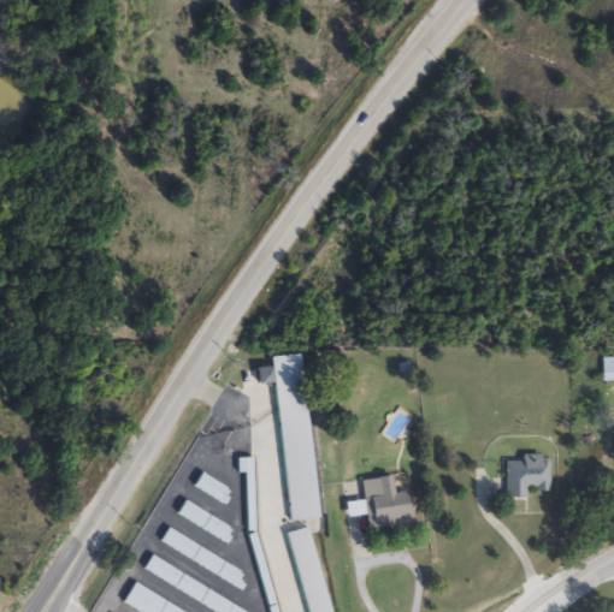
[(319,516),(289,520),(289,507),(288,498),(287,488),(285,474),(283,458),(281,441),(279,425),(278,413),(277,404),(277,393),(276,381),(260,384),(258,367),(275,366),(273,356),(305,354),(319,516)]
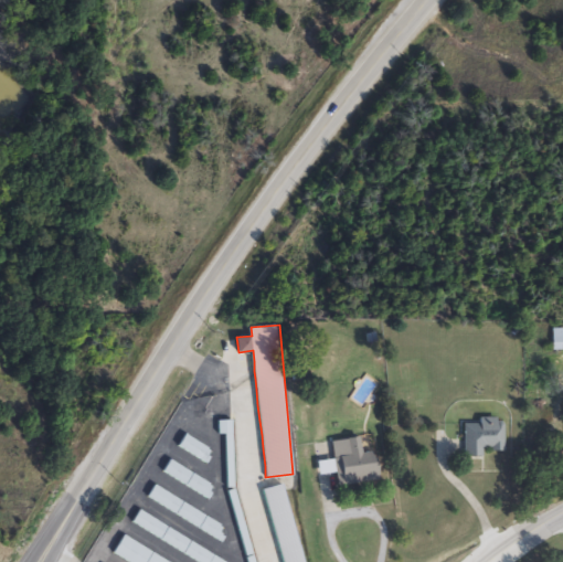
[(308,426),(308,409),(296,409),(296,426),(308,426)]
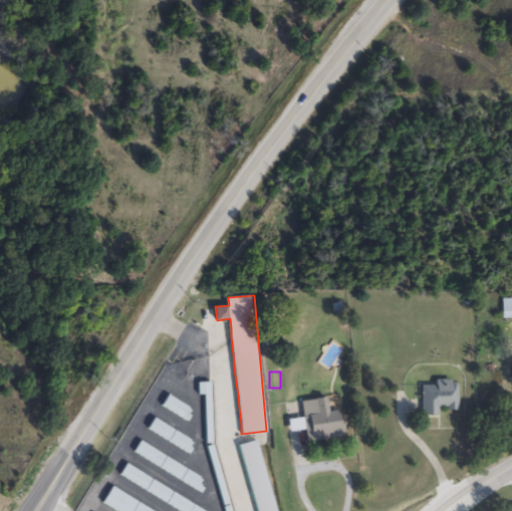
[(197,377),(199,391),(205,391),(207,439),(214,439),(213,377),(197,377)]
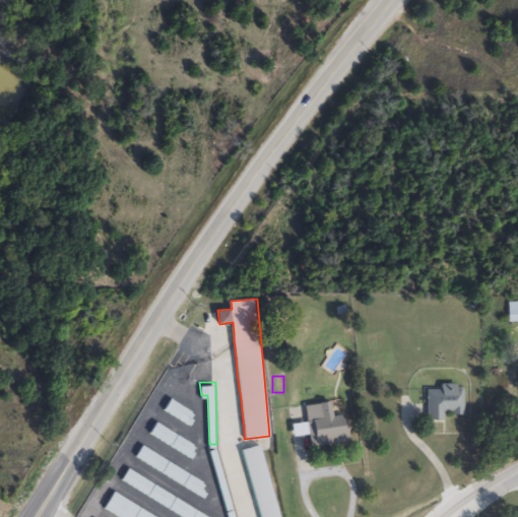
[(428,419),(428,384),(466,385),(466,412),(446,412),(446,419),(428,419)]
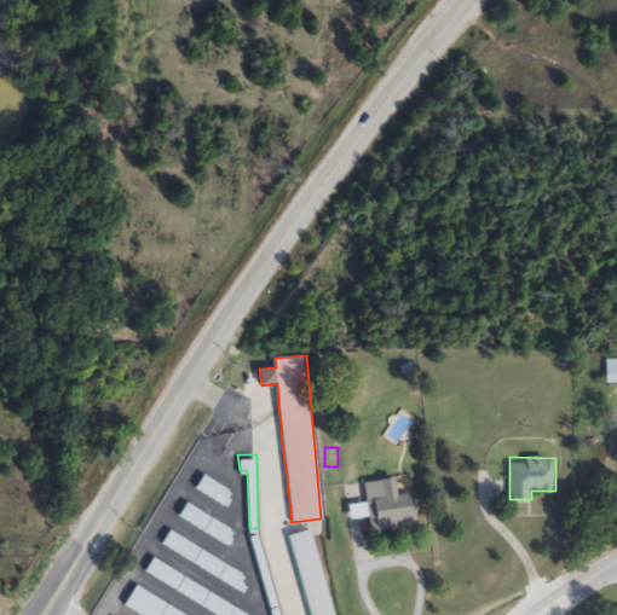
[(196,487),(203,474),(235,493),(228,505),(196,487)]
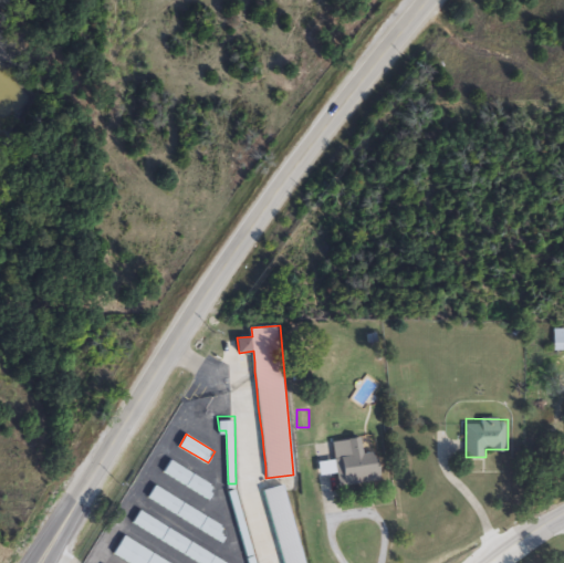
[(378,451),(383,480),(340,486),(334,440),(362,437),(364,454),(378,451)]
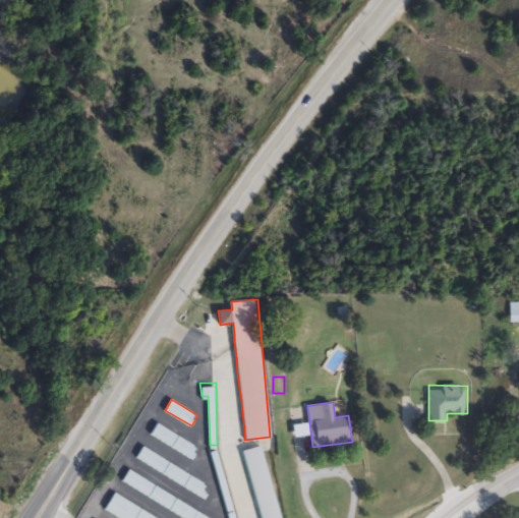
[(150,434),(156,423),(200,448),(193,459),(150,434)]
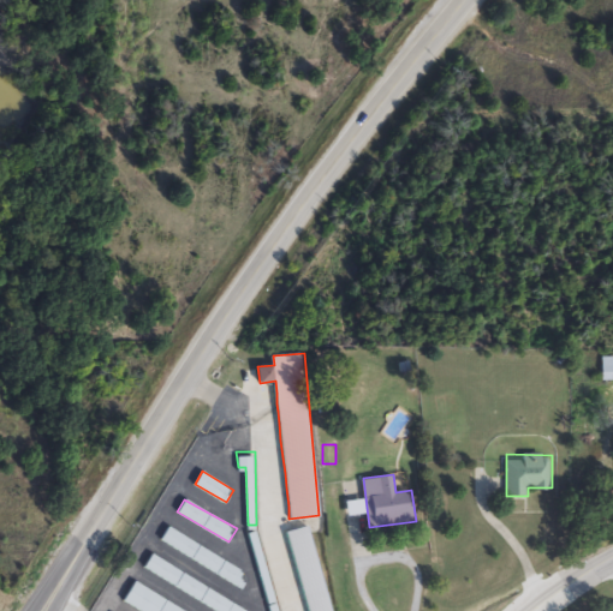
[(308,610),(290,531),(313,526),(332,610),(308,610)]
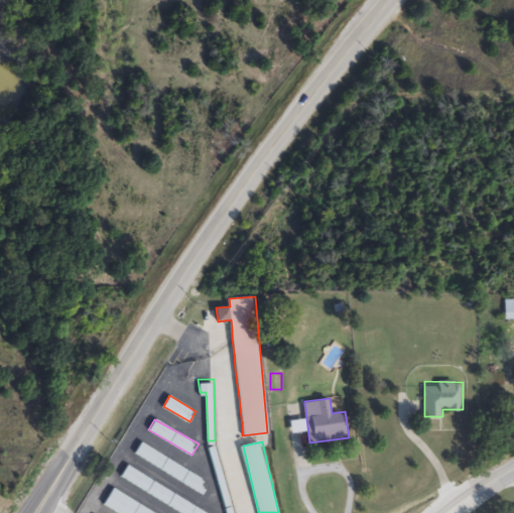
[(135,454),(141,442),(207,480),(201,491),(135,454)]
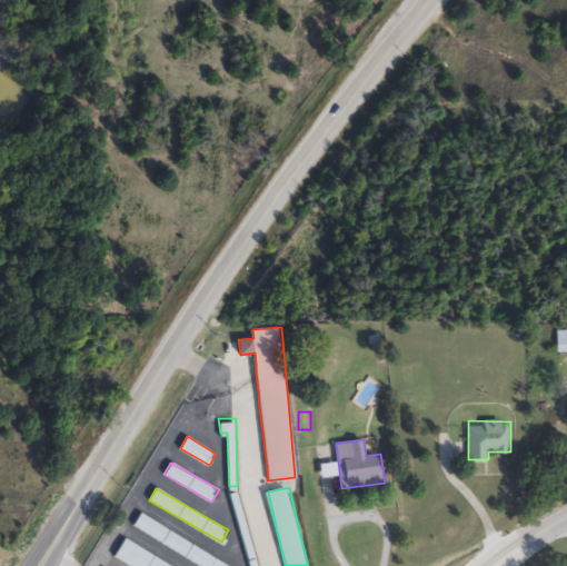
[(237,494),(254,538),(247,540),(230,496),(237,494)]
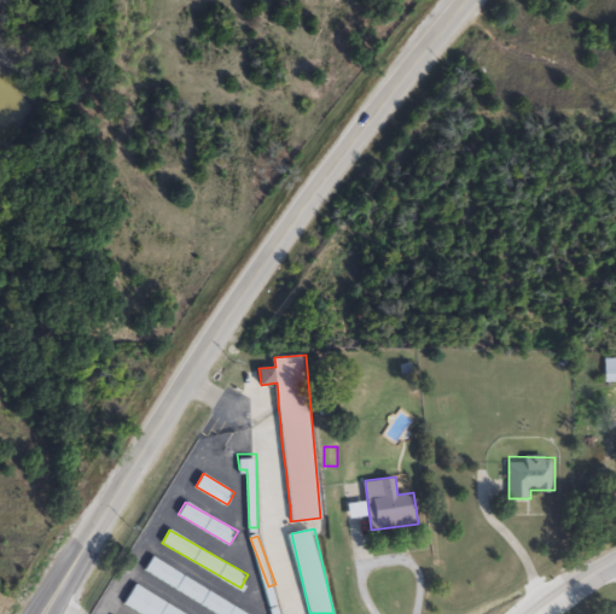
[(138,613),(123,606),(134,586),(184,613),(138,613)]
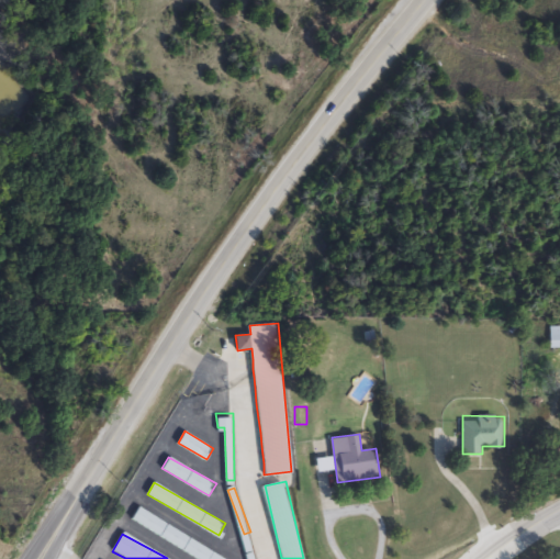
[(224,558),(201,558),(186,549),(192,538),(224,558)]
